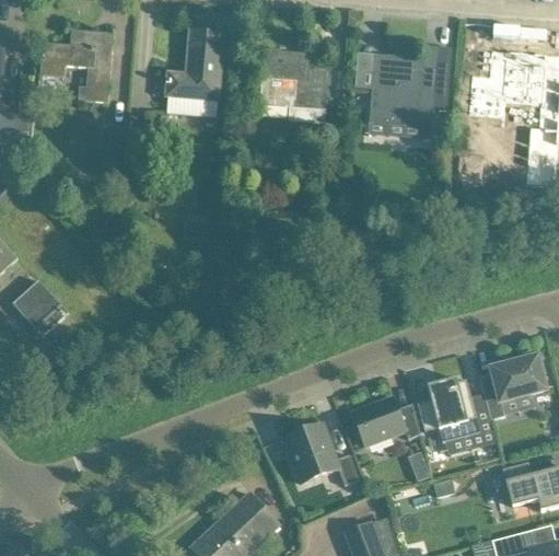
[(107,102),(113,32),(92,31),(92,33),(82,32),(82,30),(70,29),(69,44),(42,42),(41,64),(39,74),(63,77),(65,66),(88,68),(85,85),(79,85),(77,100),(107,102)]
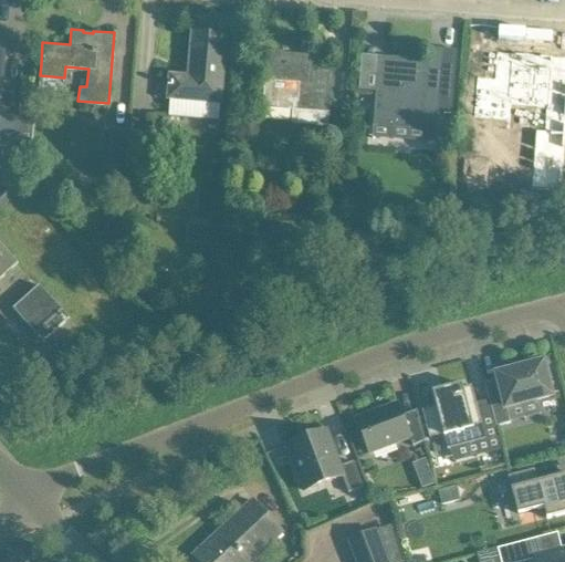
[(219,101),(225,33),(191,30),(188,74),(169,73),(167,96),(219,101)]
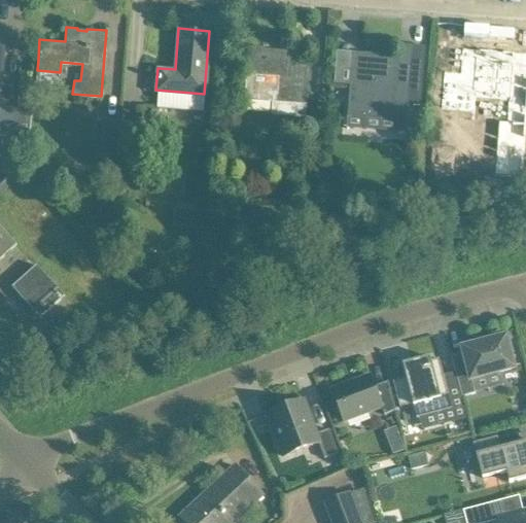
[(348,102),(347,113),(405,116),(407,98),(415,99),(420,44),(412,43),(398,42),(397,55),(353,49),(348,102)]
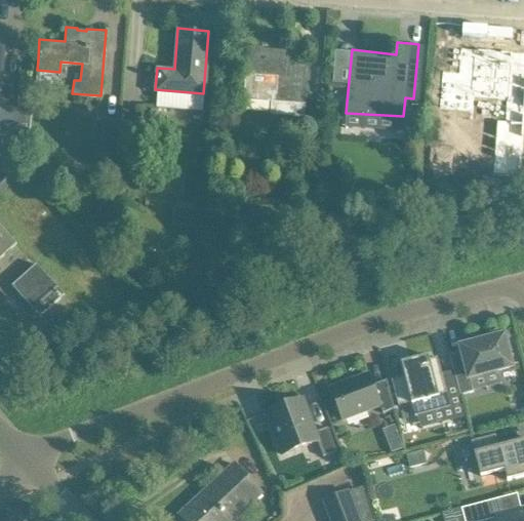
[(304,115),(308,64),(289,62),(290,49),(247,46),(245,70),(245,69),(242,97),(270,101),(269,113),(304,115)]
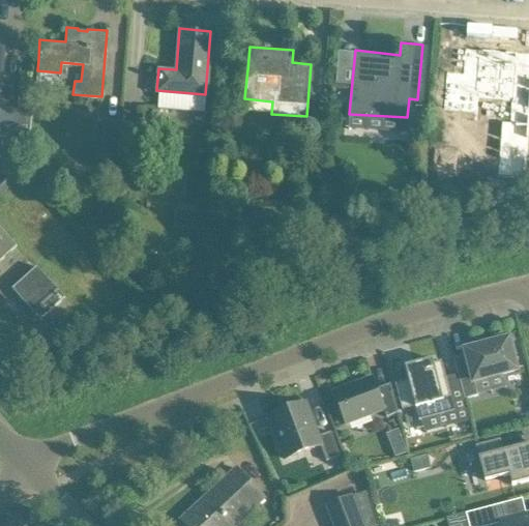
[(528,90),(513,89),(517,51),(466,47),(462,92),(512,96),(510,121),(502,120),(500,148),(527,150),(528,124),(528,122),(528,117),(528,90)]
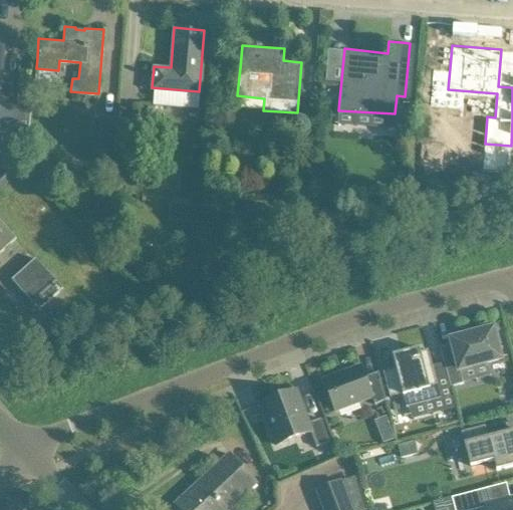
[(0,131),(12,133),(14,103),(0,102),(0,131)]
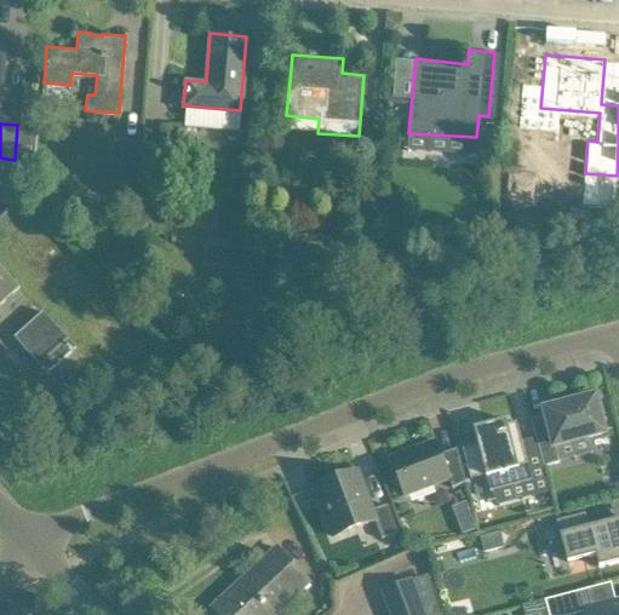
[(35,127),(17,125),(15,160),(33,161),(35,127)]
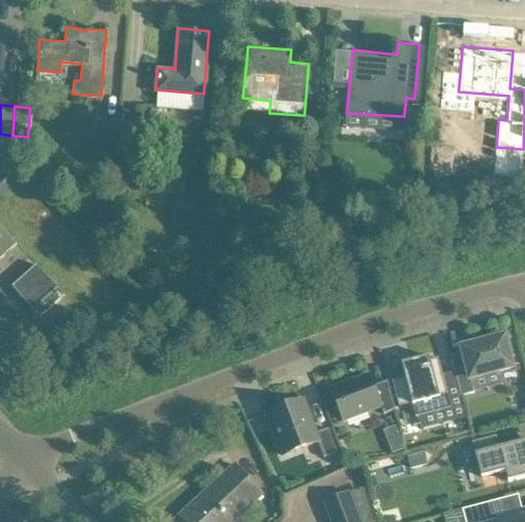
[(114,153),(117,117),(102,116),(100,151),(114,153)]
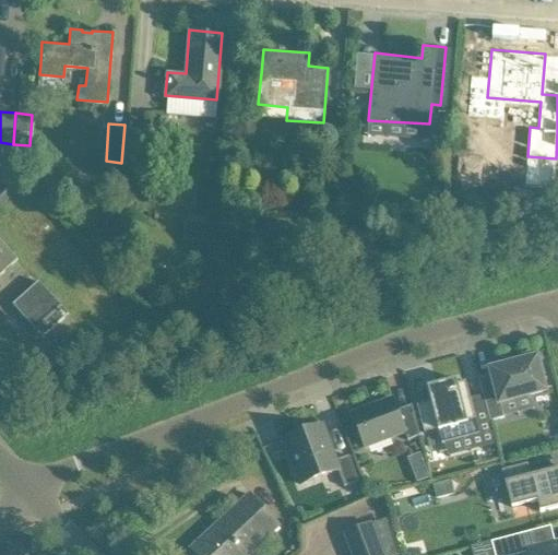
[(138,164),(140,127),(125,125),(121,163),(138,164)]
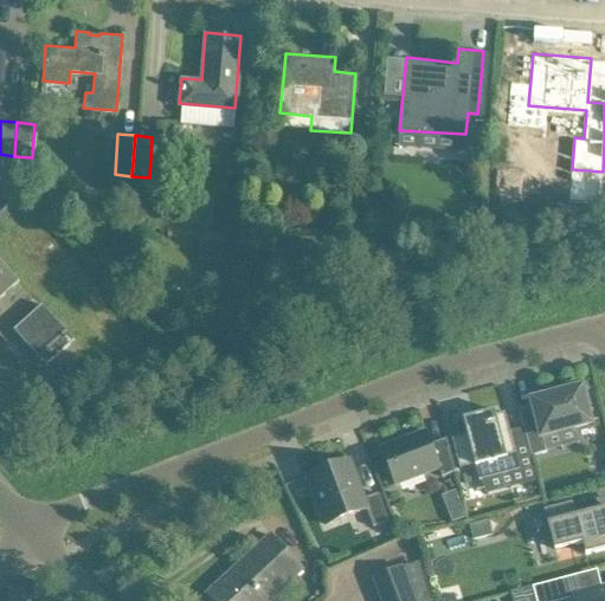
[(0,292),(17,278),(0,259),(0,292)]
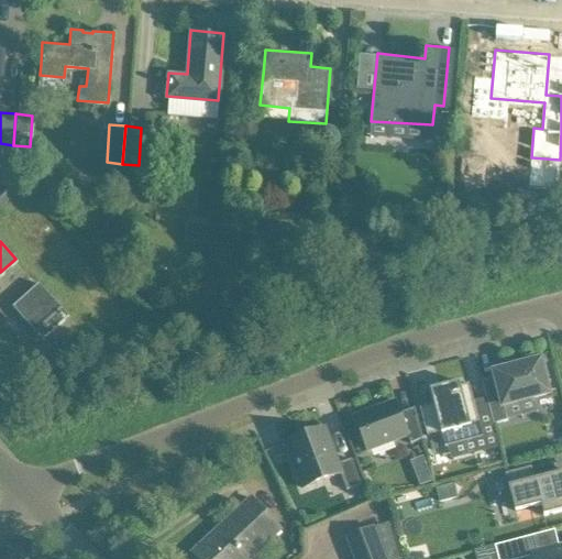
[(39,283),(13,306),(44,339),(69,316),(39,283)]
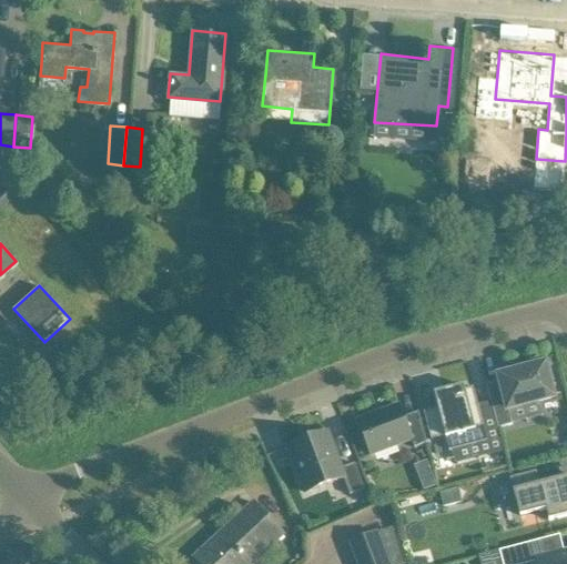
[(497,373),(498,378),(485,381),(496,425),(510,422),(506,406),(553,394),(548,379),(553,378),(549,362),(545,363),(544,361),(497,373)]
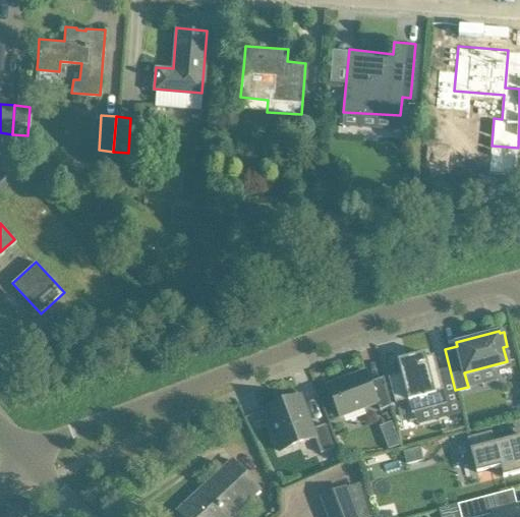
[(401,371),(388,375),(394,400),(407,397),(408,398),(410,408),(445,399),(442,388),(432,352),(425,354),(424,350),(405,355),(397,357),(401,371)]
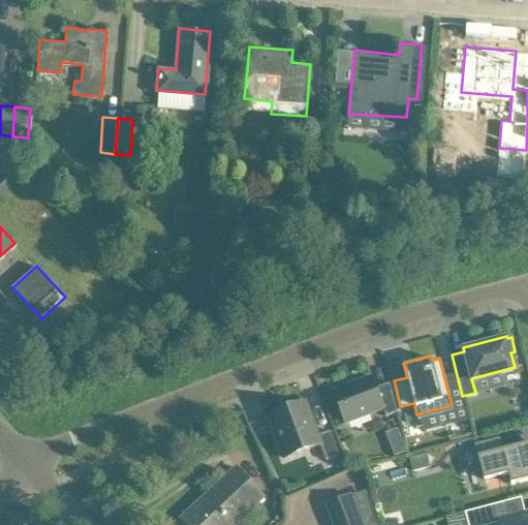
[(344,421),(381,406),(384,413),(397,409),(389,380),(375,385),(371,374),(332,389),(344,421)]
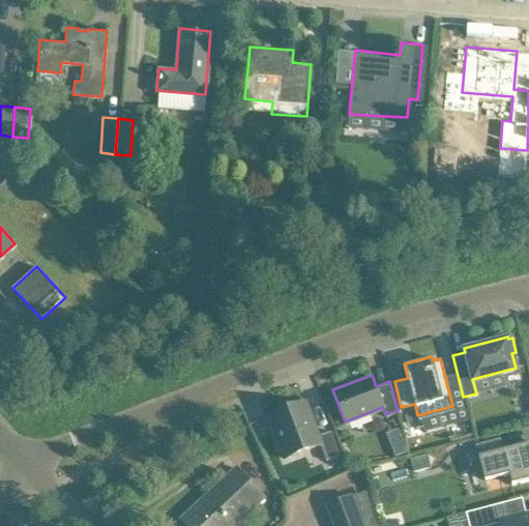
[(304,400),(268,414),(284,457),(319,443),(325,459),(339,454),(329,430),(318,434),(304,400)]
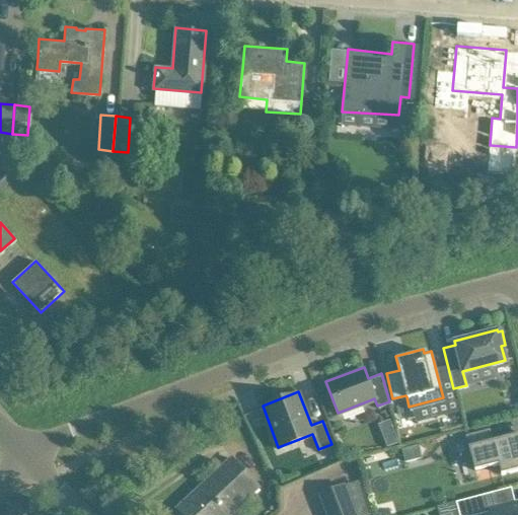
[(517,467),(517,432),(492,439),(489,428),(465,434),(474,468),(498,462),(501,472),(517,467)]
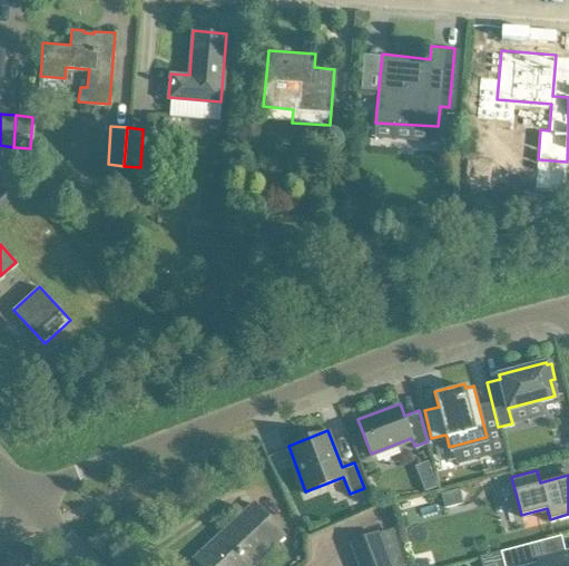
[(437,485),(433,476),(421,480),(424,489),(437,485)]
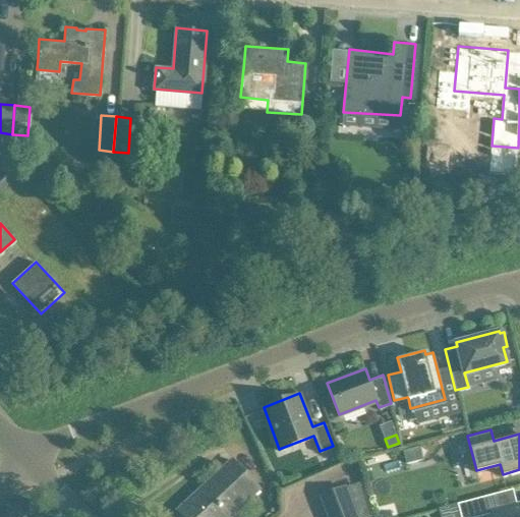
[(418,444),(402,449),(406,462),(422,457),(418,444)]
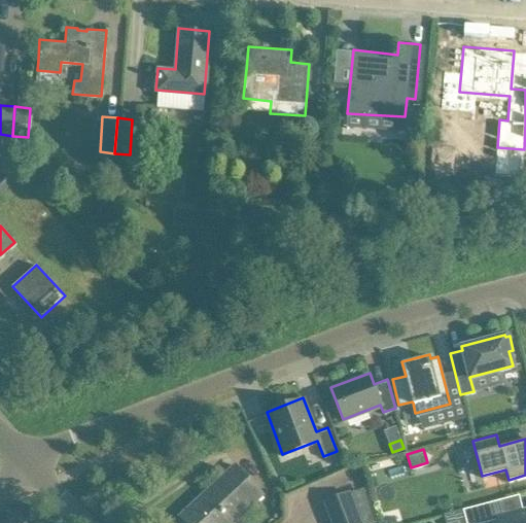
[(208,491),(182,515),(189,522),(228,522),(260,493),(234,463),(206,489),(208,491)]
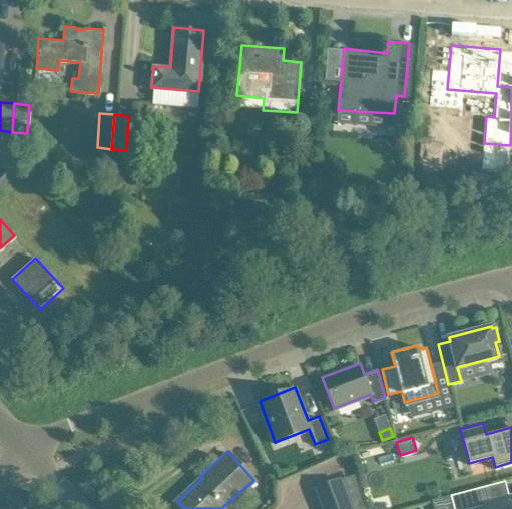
[(351,508),(340,478),(315,487),(323,508),(351,508)]
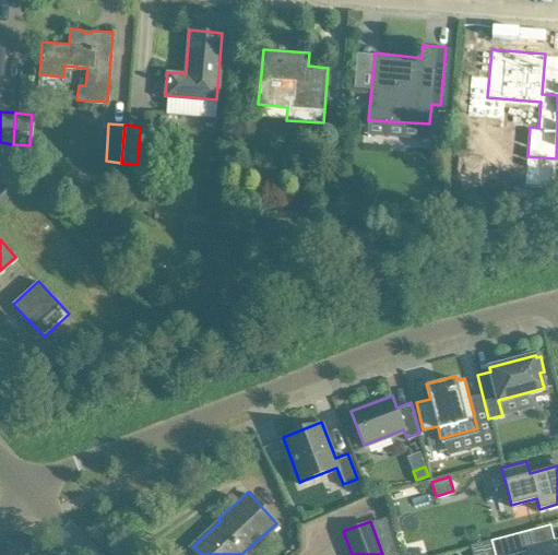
[(557,554),(557,538),(543,542),(539,526),(490,539),(495,554),(497,554),(526,547),(527,554),(557,554)]
